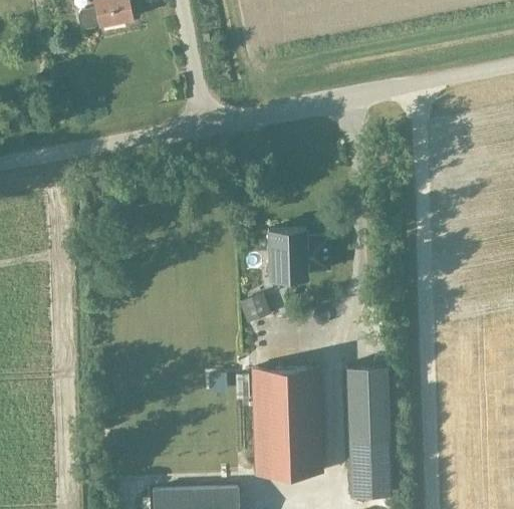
[(93,0),(95,10),(81,13),(78,17),(80,26),(84,29),(84,30),(96,28),(96,27),(98,27),(98,28),(134,21),(129,0),(93,0)]
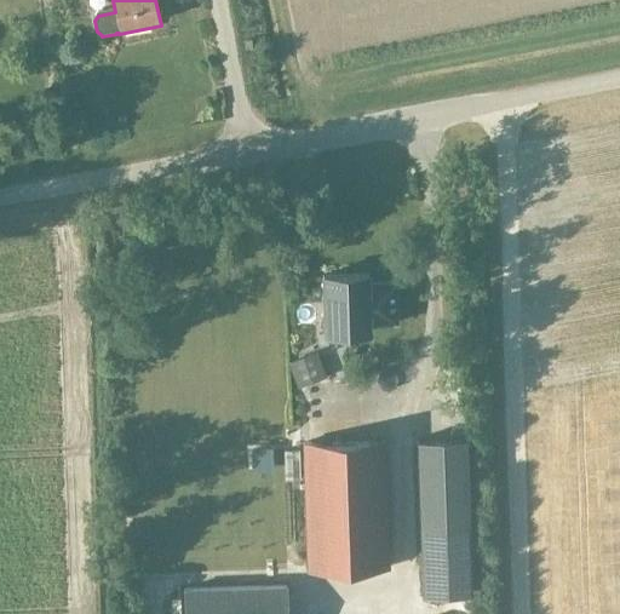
[(367,280),(322,281),(325,339),(369,338),(369,328),(396,328),(395,288),(368,290),(367,280)]
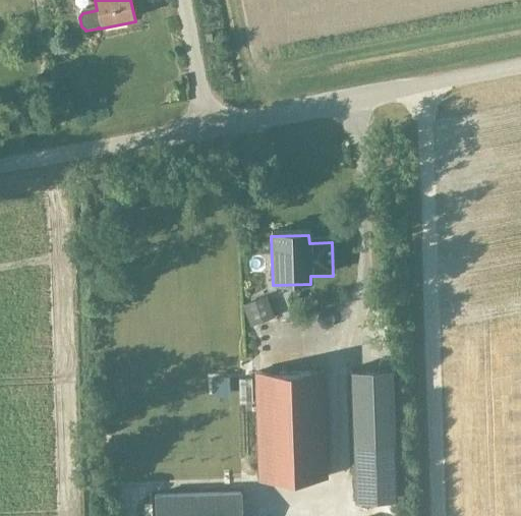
[(392,373),(350,374),(354,505),(396,504),(392,373)]
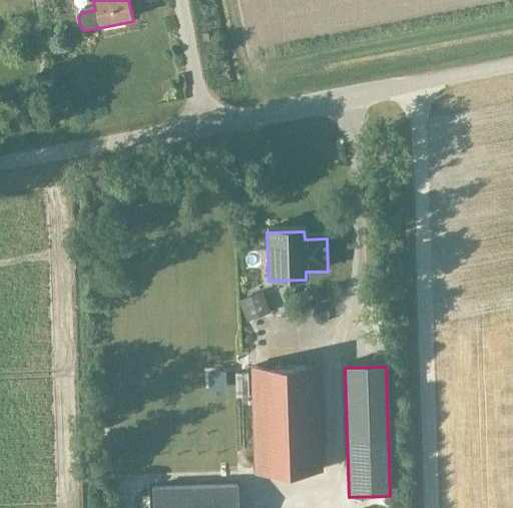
[(251,371),(254,477),(321,475),(318,369),(251,371)]
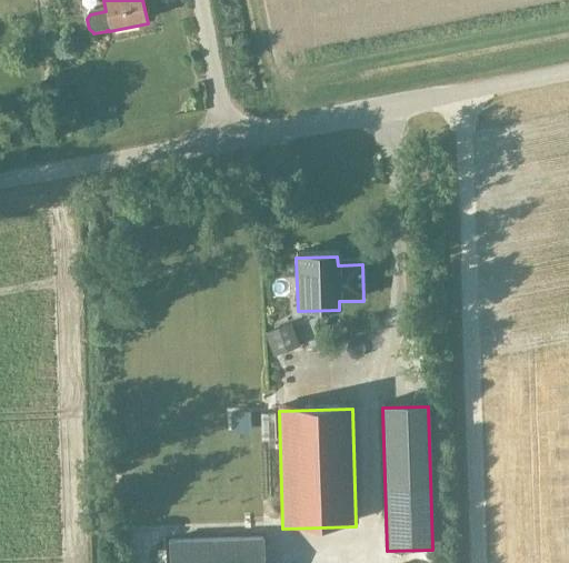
[(263,562),(262,542),(168,545),(168,562),(263,562)]
